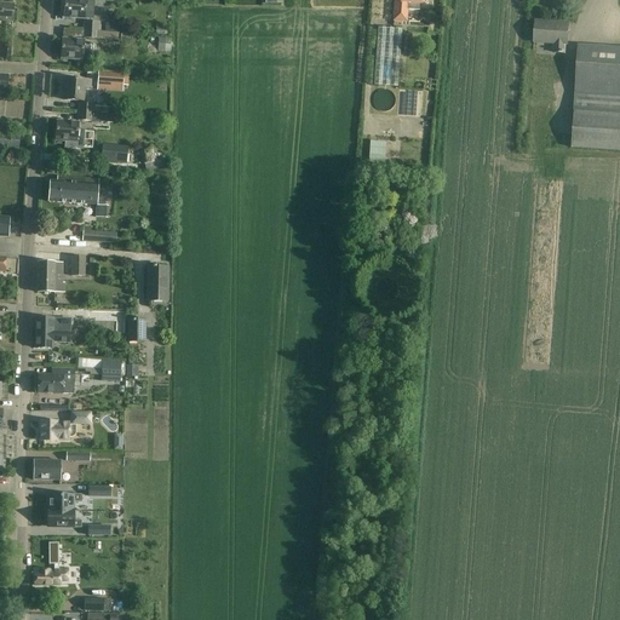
[(87,0),(82,0),(64,0),(64,18),(86,19),(87,0)]
